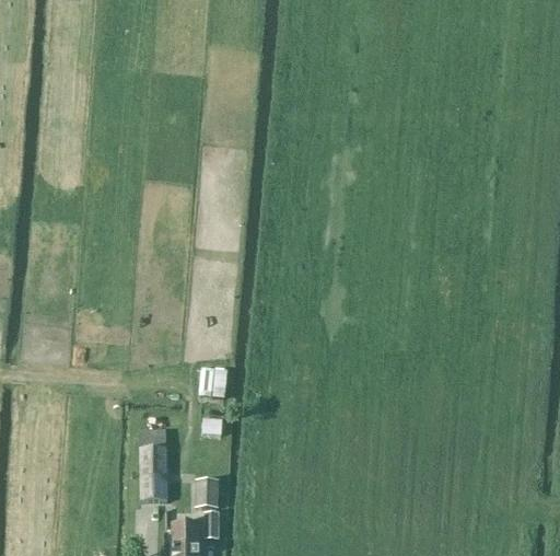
[(224,396),(225,368),(198,367),(198,395),(224,396)]
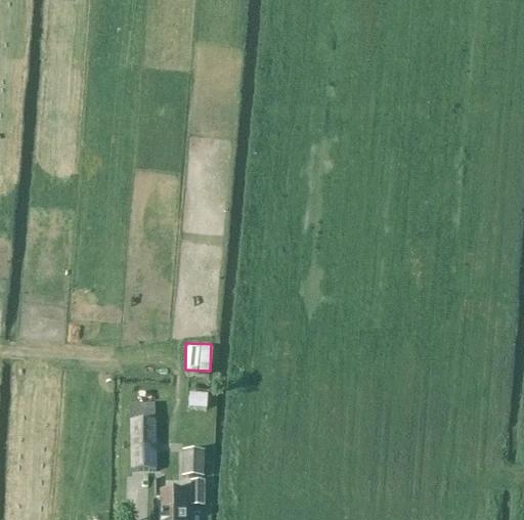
[(158,469),(157,421),(131,421),(131,470),(158,469)]
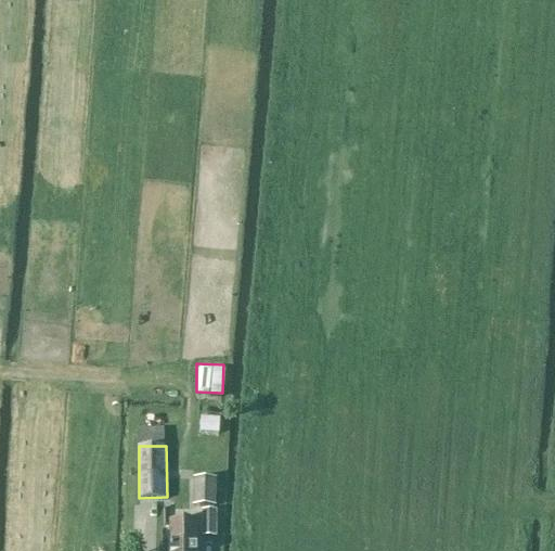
[(217,476),(194,476),(194,504),(217,504),(217,476)]
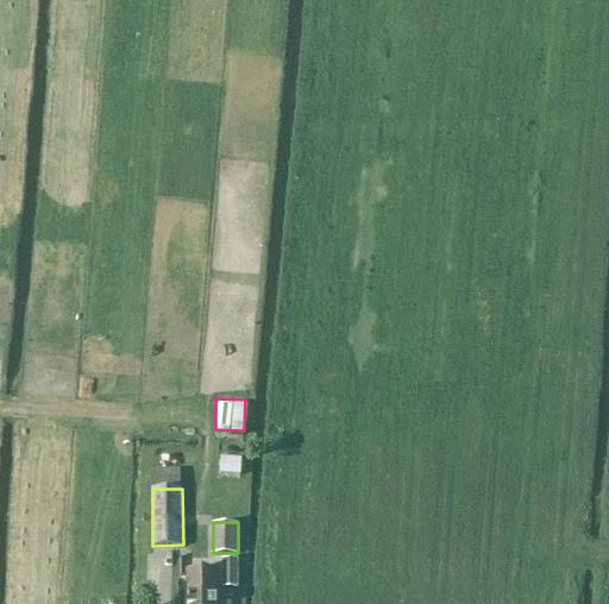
[(238,558),(223,558),(223,586),(238,586),(238,558)]
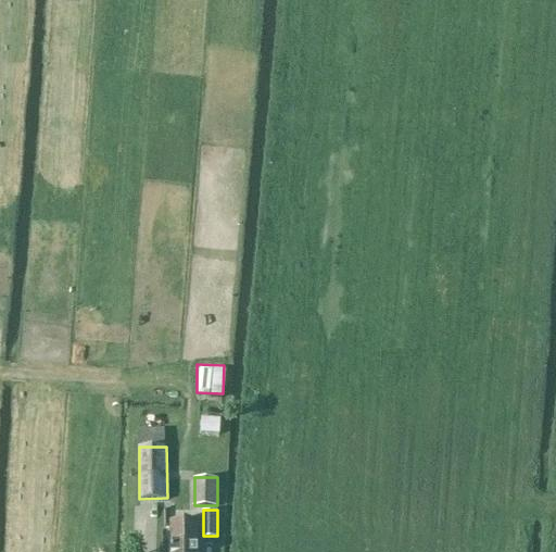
[(169,551),(197,551),(197,519),(171,521),(169,551)]
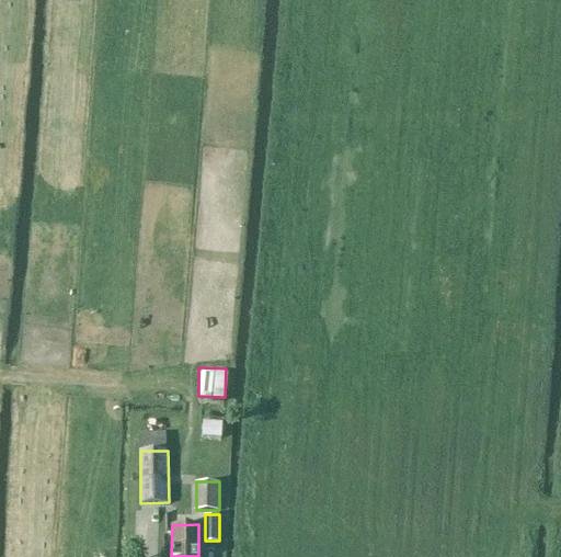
All buildings are outlined.
